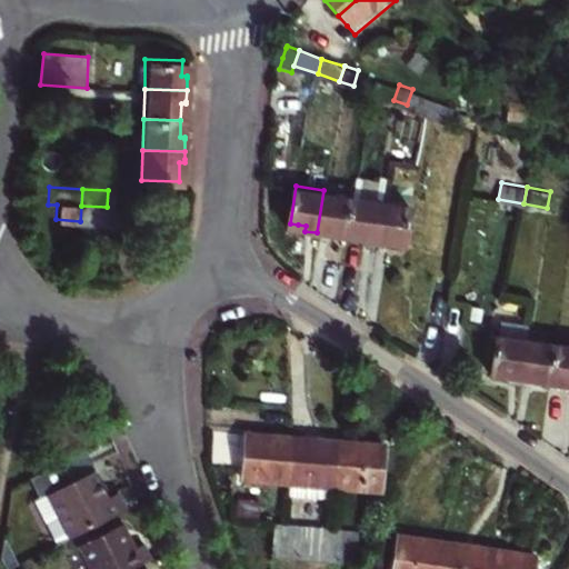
[(331,235),(331,229),(339,230),(348,232),(353,195),(323,190),(317,232),(331,235)]
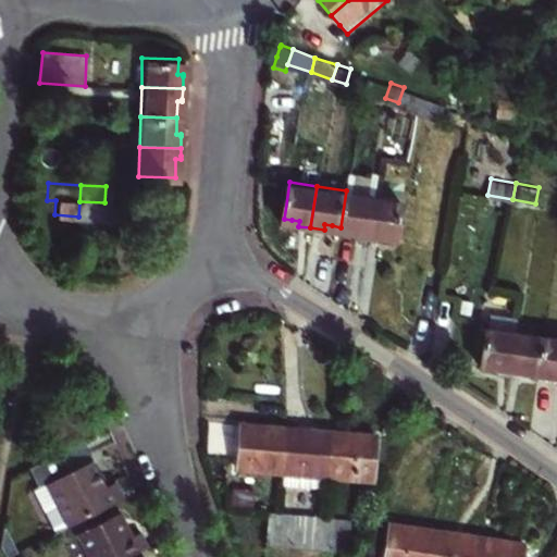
[(354,234),(367,236),(372,194),(346,190),(341,227),(349,229),(355,229),(354,234)]
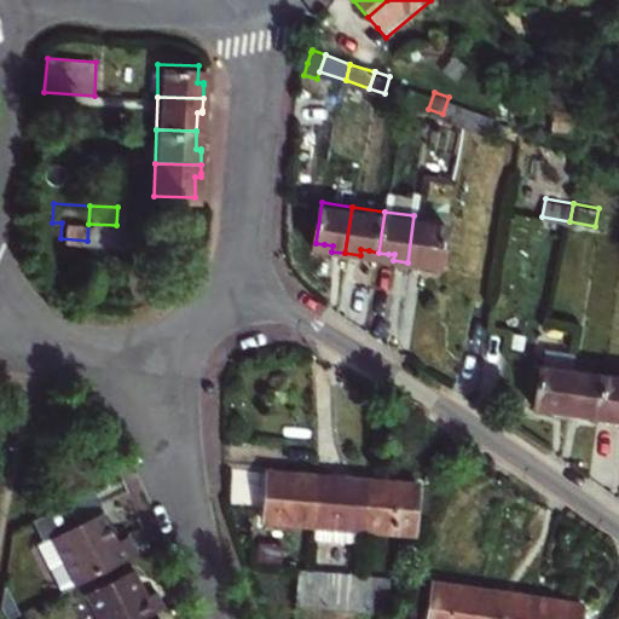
[(443,261),(449,220),(414,215),(408,262),(422,265),(423,259),(433,260),(443,261)]
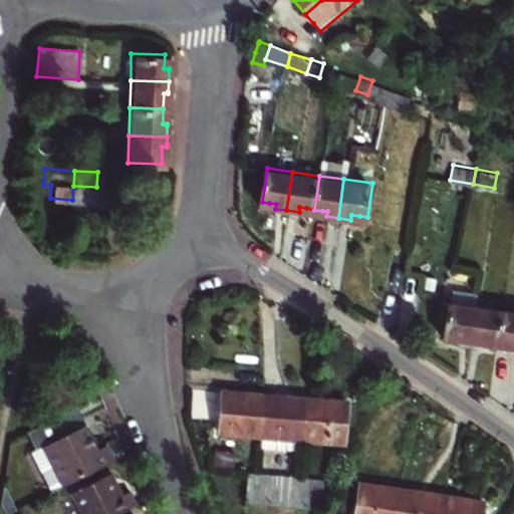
[(96,187),(73,186),(72,200),(96,201),(96,187)]
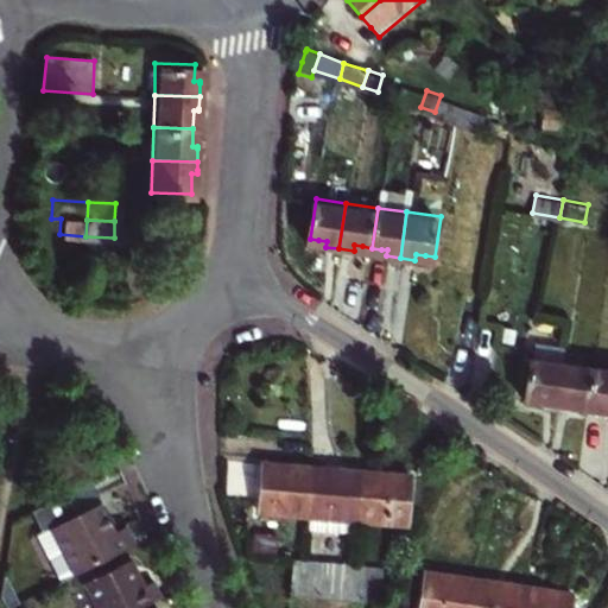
[(533,354),(562,358),(564,342),(536,337),(533,354)]
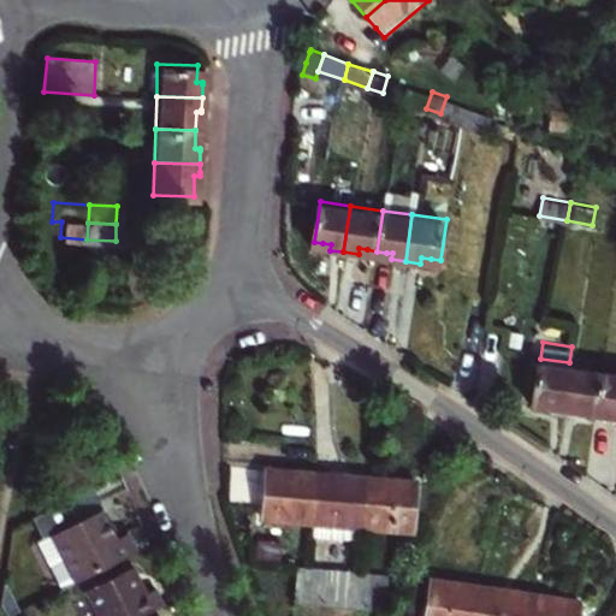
[(550,403),(549,410),(563,412),(569,362),(540,359),(538,357),(531,401),(540,402),(550,403)]
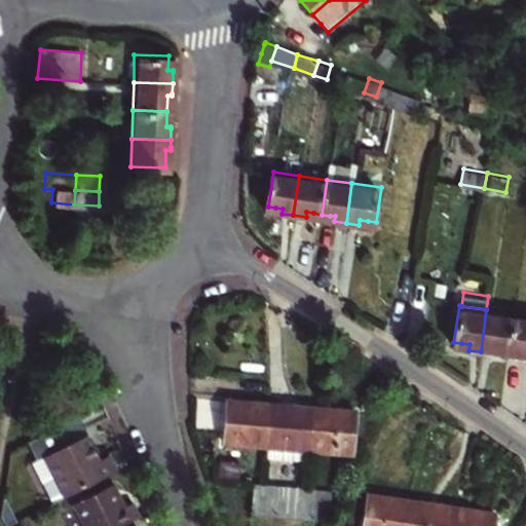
[(493,353),(494,347),(500,348),(511,350),(516,313),(486,309),(481,351),(493,353)]
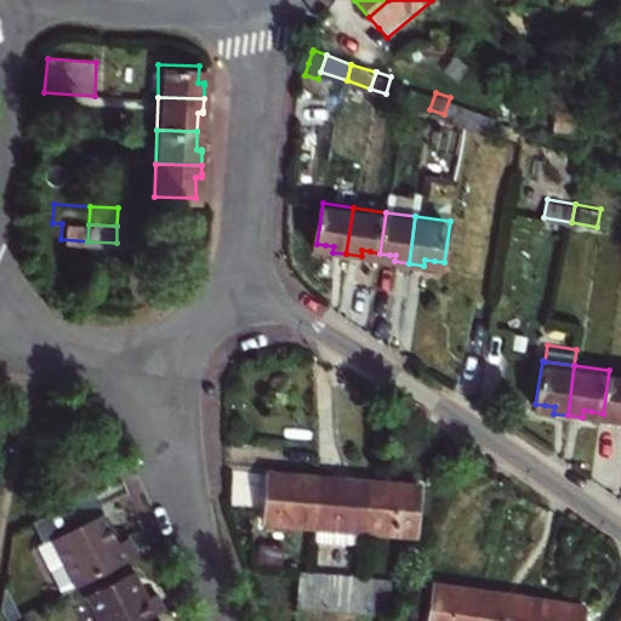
[(620,371),(609,370),(603,414),(611,415),(620,416),(620,423),(620,422),(620,371)]
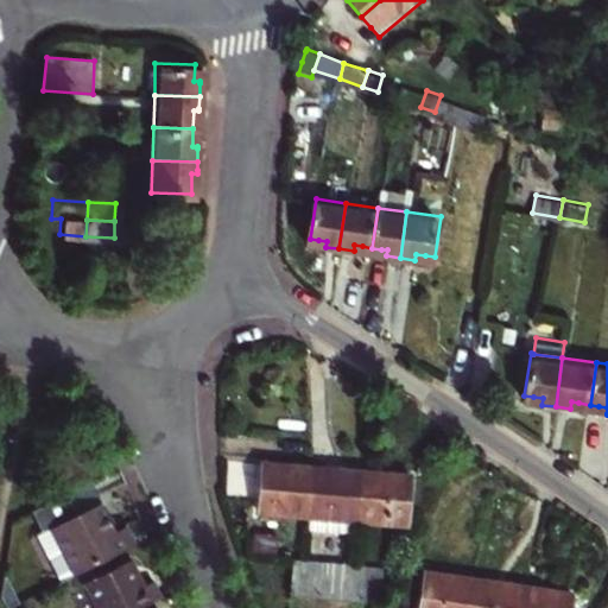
[(292,462),(268,460),(265,508),(412,521),(416,473),(397,472),(340,466),(292,462)]
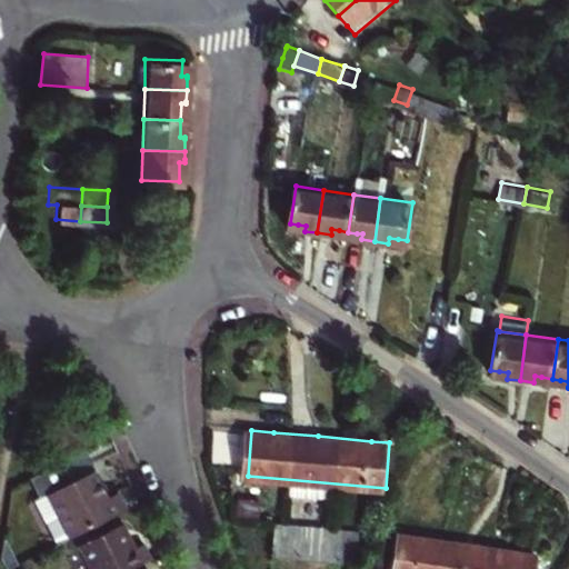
[(29,482),(38,501),(49,496),(96,472),(98,471),(89,452),(29,482)]
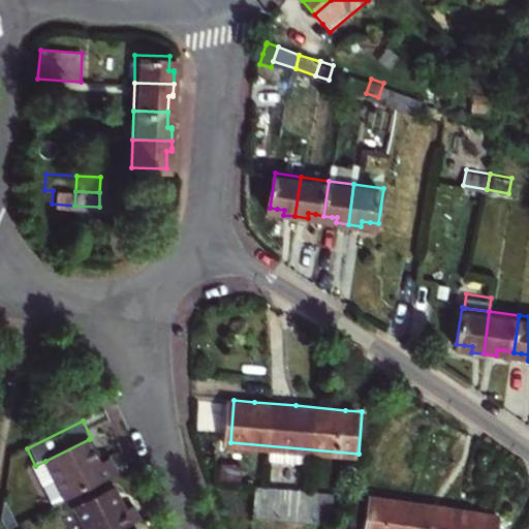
[(54,478),(42,485),(54,507),(118,474),(111,461),(102,465),(99,459),(89,439),(45,461),(54,478)]
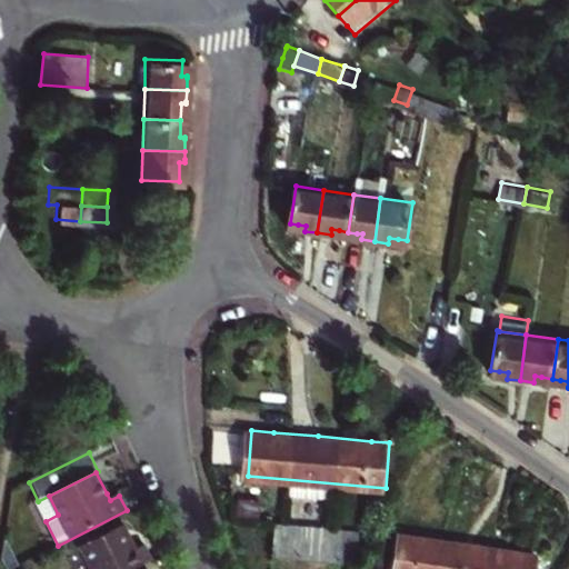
[(266,497),(243,495),(241,513),(263,517),(266,497)]
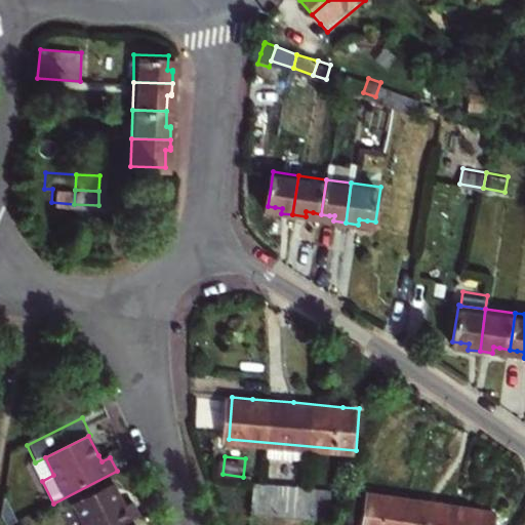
[(45,457),(35,462),(34,463),(42,481),(53,475),(45,457)]
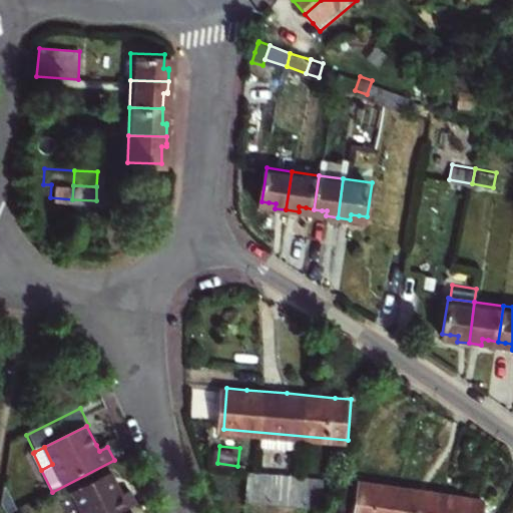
[(327,471),(250,464),(248,495),(324,503),(327,471)]
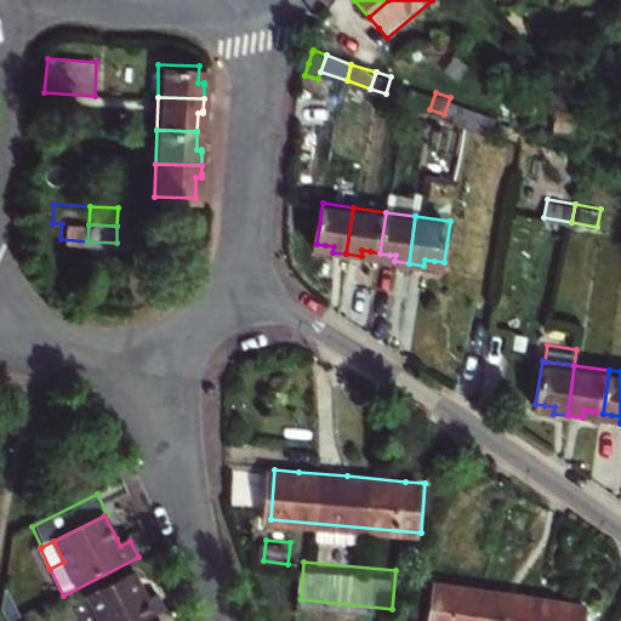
[(134,570),(84,596),(96,620),(144,620),(166,611),(158,594),(148,599),(144,591),(134,570)]
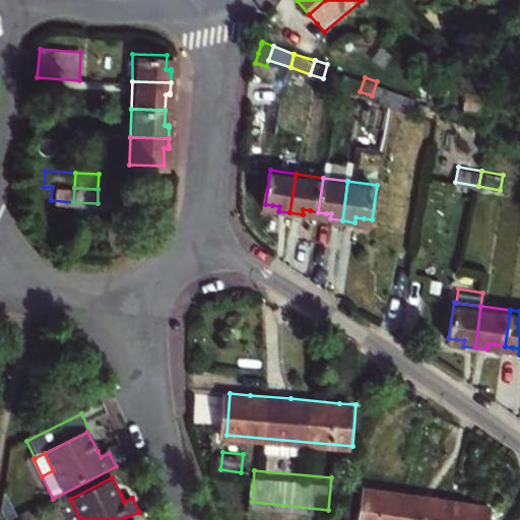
[(498,519),(499,519),(491,518),(493,506),(473,503),(430,496),(386,488),(367,484),(361,519),(498,519)]
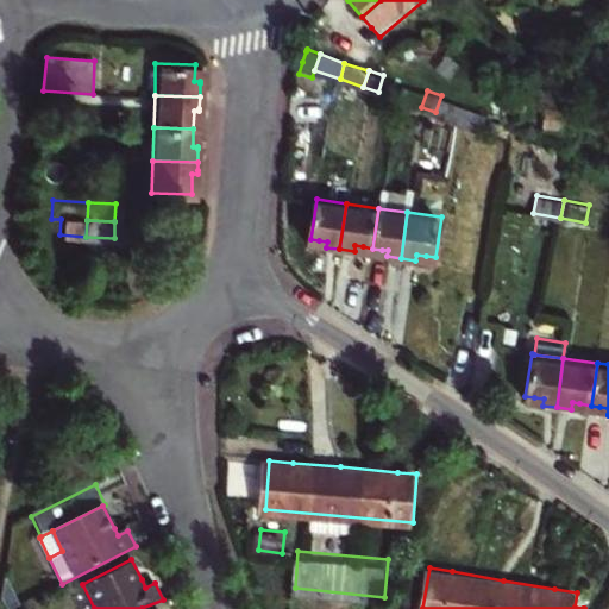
[(0,608),(8,608),(13,607),(0,582),(0,608)]
